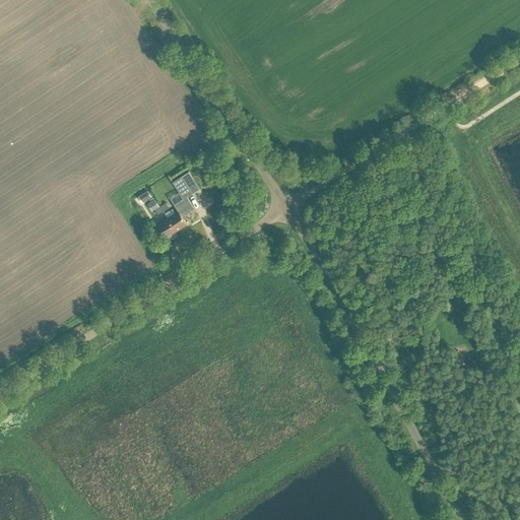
[(168,217),(177,231),(187,223),(182,215),(194,207),(187,197),(193,193),(182,176),(173,182),(184,199),(175,204),(179,210),(168,217)]
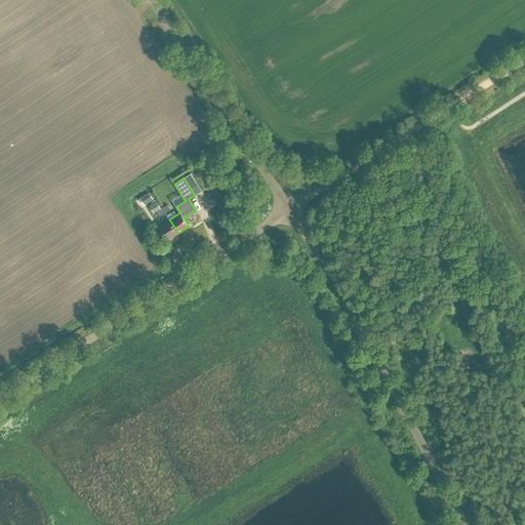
[(145,205),(154,199),(149,192),(140,198),(145,205)]
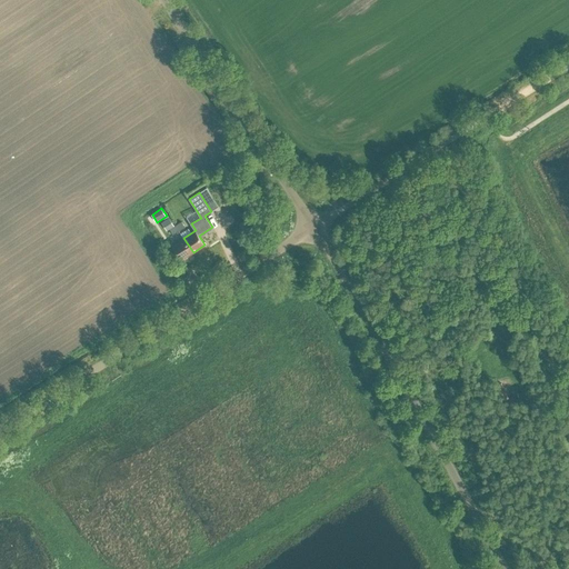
[(176,225),(171,217),(162,221),(168,230),(176,225)]
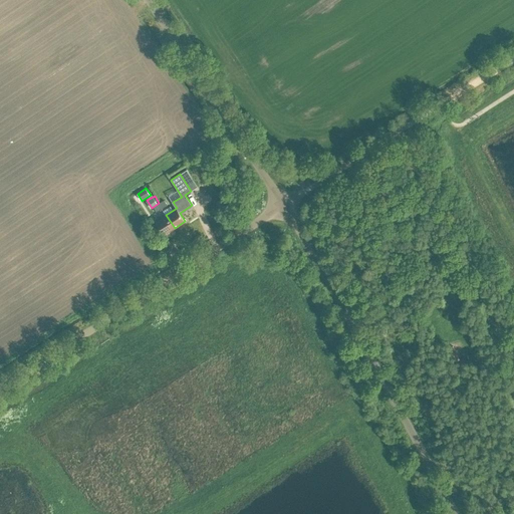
[(165,200),(154,207),(157,212),(168,205),(165,200)]
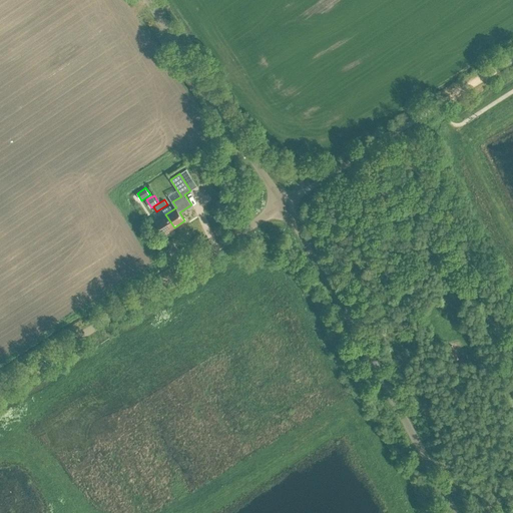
[(174,227),(165,214),(155,221),(163,234),(174,227)]
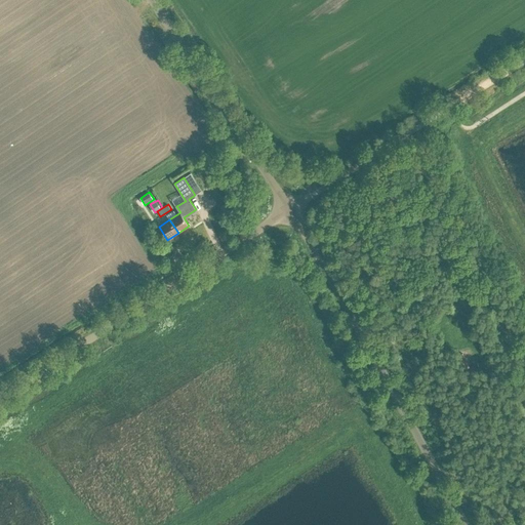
[(475,366),(471,354),(463,357),(462,354),(455,357),(456,360),(455,360),(460,372),(475,366)]
